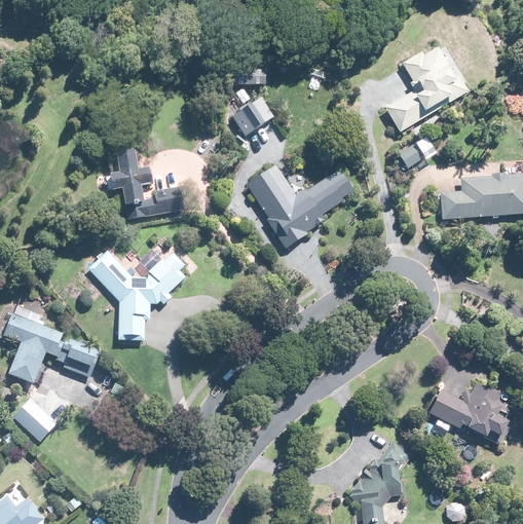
[(455,77),(438,47),(438,46),(423,54),(421,50),(402,62),(413,81),(410,82),(414,90),(386,106),(385,107),(400,132),(408,126),(436,110),(441,107),(439,104),(447,100),(449,102),(468,90),(463,83),(458,75),(455,77)]
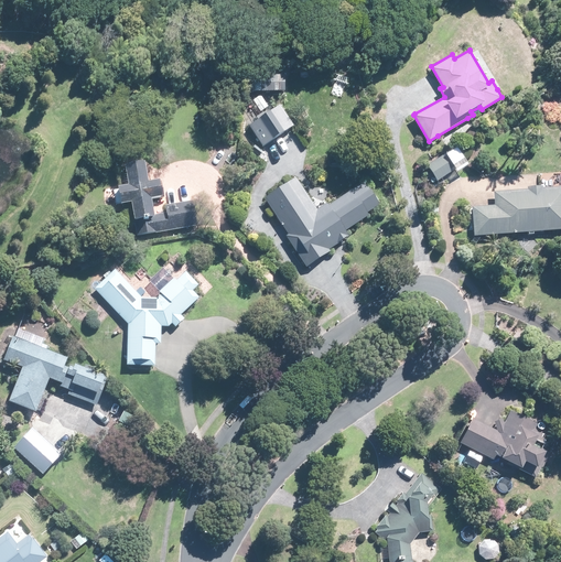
[(278,90),(278,75),(244,76),(244,92),(278,90)]
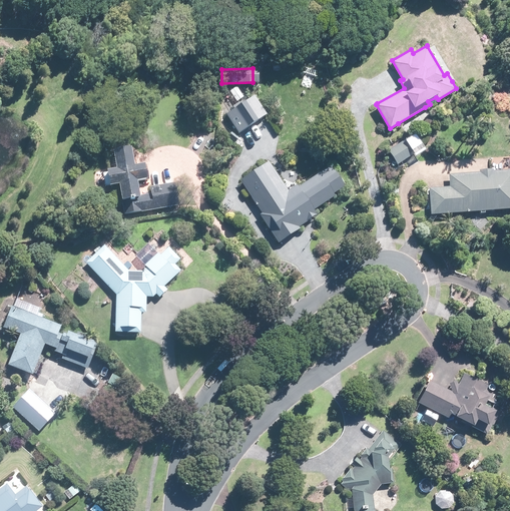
[(239,96),(233,87),(227,91),(233,100),(239,96)]
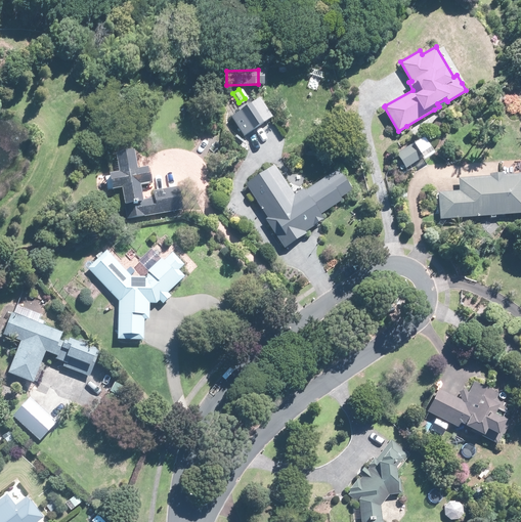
[(244,135),(270,118),(272,117),(259,97),(256,99),(250,103),(246,105),(240,110),(231,116),(244,135)]
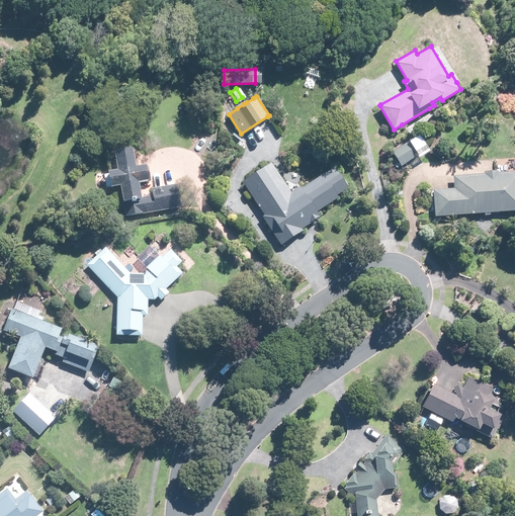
[(415,156),(425,150),(415,135),(392,151),(402,165),(408,161),(415,156)]
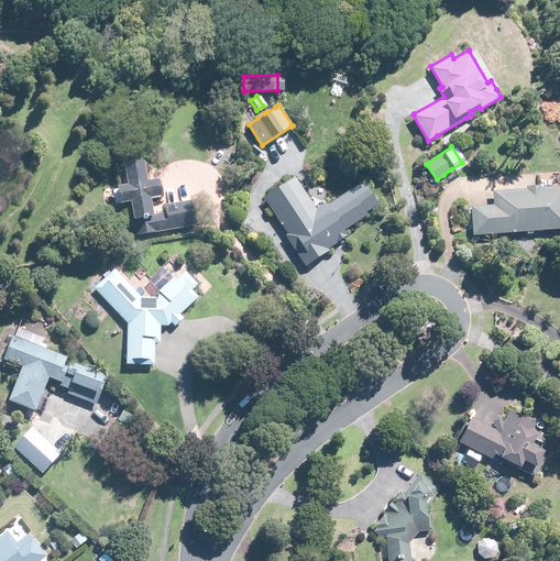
[(150,179),(146,162),(141,163),(139,161),(129,163),(128,165),(131,186),(119,188),(120,189),(113,190),(116,204),(123,202),(123,204),(133,202),(136,219),(133,219),(135,234),(196,224),(191,199),(165,204),(166,211),(161,212),(155,213),(153,198),(164,196),(162,180),(157,180),(150,182),(150,179)]
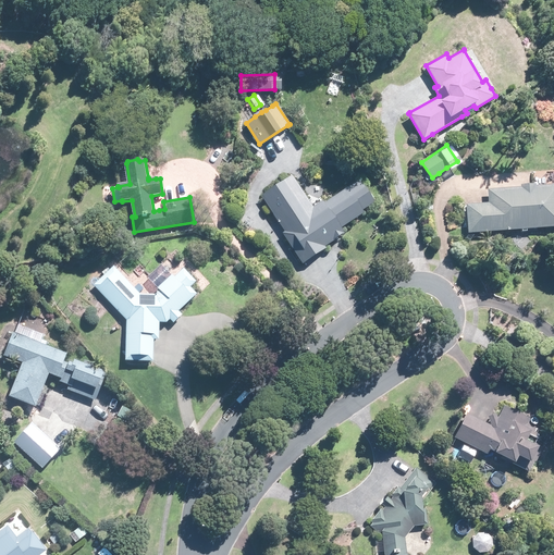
[(312,207),(307,199),(292,174),(261,194),(280,223),(285,231),(282,232),(288,242),(288,243),(302,263),(305,261),(323,249),(327,247),(324,245),(332,239),(336,237),(344,232),(341,226),(365,211),(362,209),(374,201),(359,180),(323,202),(322,200),(320,201),(312,207)]
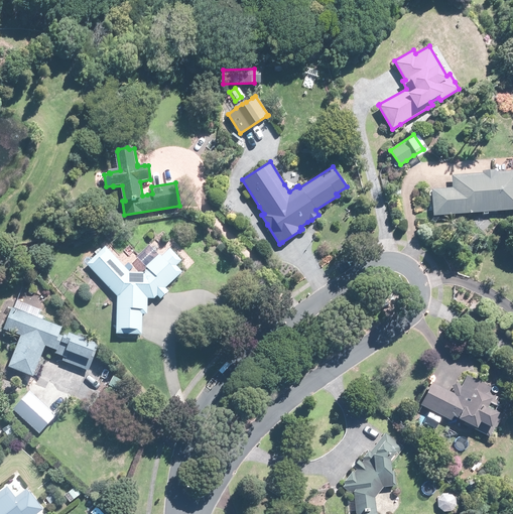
[(512,169),(496,171),(496,169),(492,169),(482,170),(482,172),(451,174),(452,186),(430,188),(433,215),(472,212),(494,211),(512,209),(512,169)]
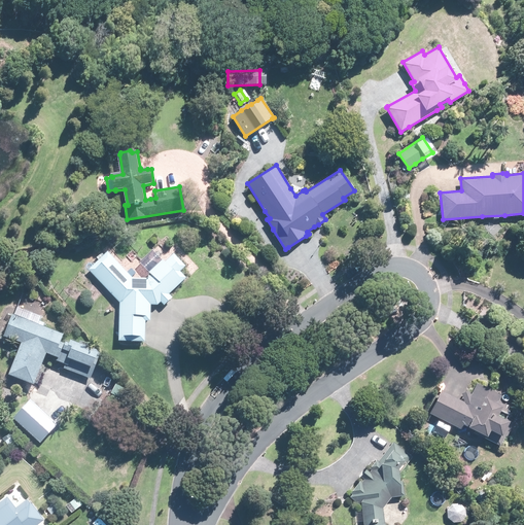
[(299,185),(302,183),(304,179),(302,176),(298,175),(293,177),(292,180),(294,184),(299,185)]
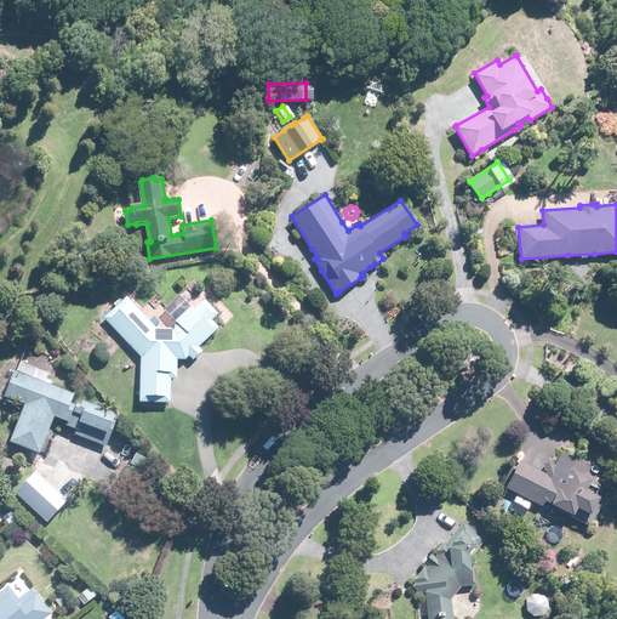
[(203,299),(199,302),(193,307),(190,305),(175,319),(177,322),(172,327),(155,327),(125,295),(103,317),(113,327),(141,356),(140,392),(140,401),(170,402),(170,376),(176,376),(177,357),(186,358),(188,355),(193,358),(201,351),(201,350),(198,345),(218,325),(211,318),(217,312),(211,307),(203,299)]
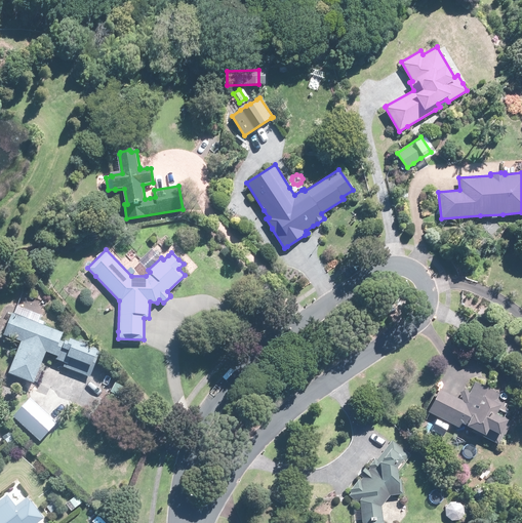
[(39,316),(39,315),(17,306),(16,307),(14,313),(12,312),(4,334),(18,340),(22,342),(19,348),(14,361),(9,373),(34,383),(46,351),(50,353),(56,355),(55,359),(57,359),(65,362),(63,365),(89,376),(96,360),(94,360),(96,355),(98,350),(72,338),(70,342),(66,340),(66,342),(59,339),(63,332),(42,324),(44,319),(39,316)]
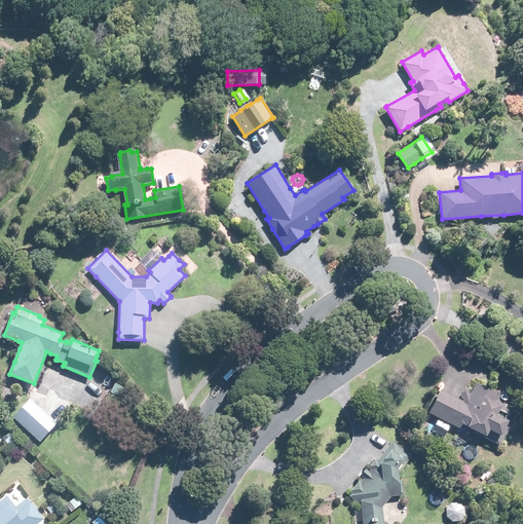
[(496,393),(491,390),(476,382),(469,395),(468,390),(465,391),(460,393),(463,402),(441,390),(430,412),(450,423),(458,427),(461,422),(488,437),(487,438),(498,444),(502,438),(505,434),(506,435),(513,420),(505,416),(508,410),(502,407),(505,404),(495,400),(498,395),(496,393)]
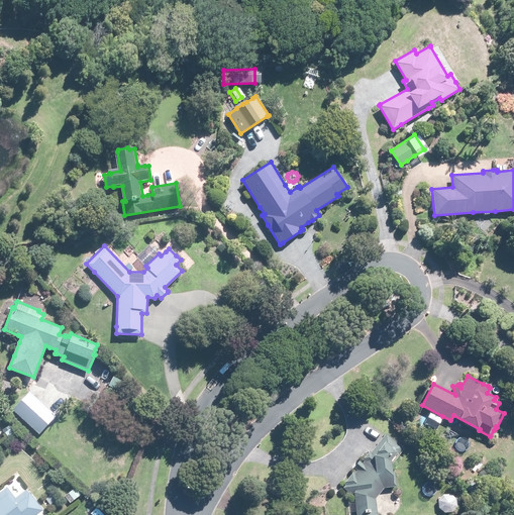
[(50,414),(24,390),(7,409),(33,433),(50,414)]
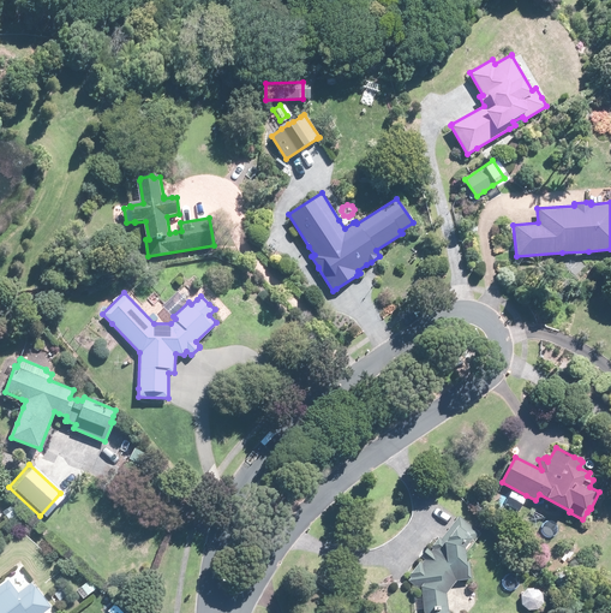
[(454,579),(461,579),(472,578),(469,561),(467,561),(466,549),(479,533),(459,516),(456,518),(441,539),(437,536),(431,546),(432,547),(430,551),(426,548),(420,555),(425,559),(421,563),(419,561),(408,575),(411,576),(407,578),(421,589),(421,591),(424,612),(449,612),(447,612),(445,593),(454,579)]
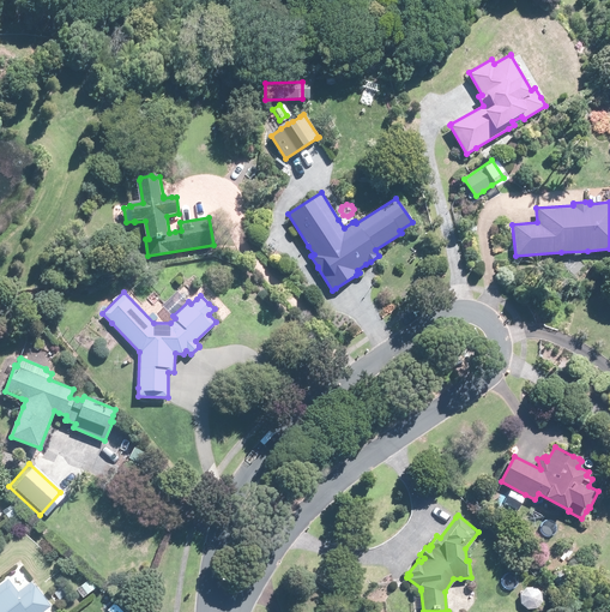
[(0,611),(34,611),(43,605),(25,581),(11,592),(0,579),(0,611)]
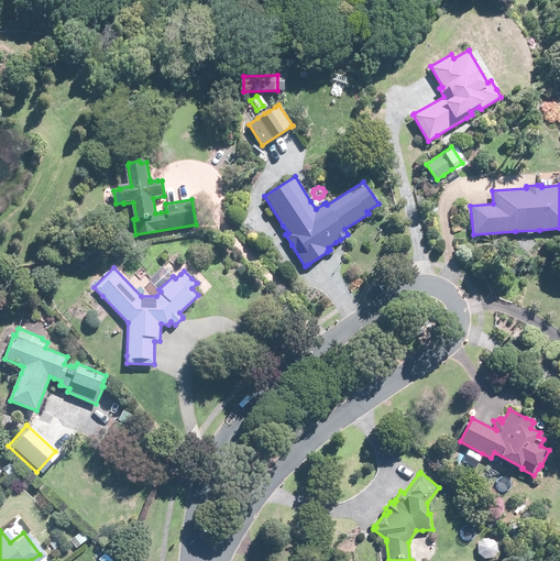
[(482,537),(476,543),(478,551),(484,557),(493,556),(497,549),(496,540),(490,536),(482,537)]
